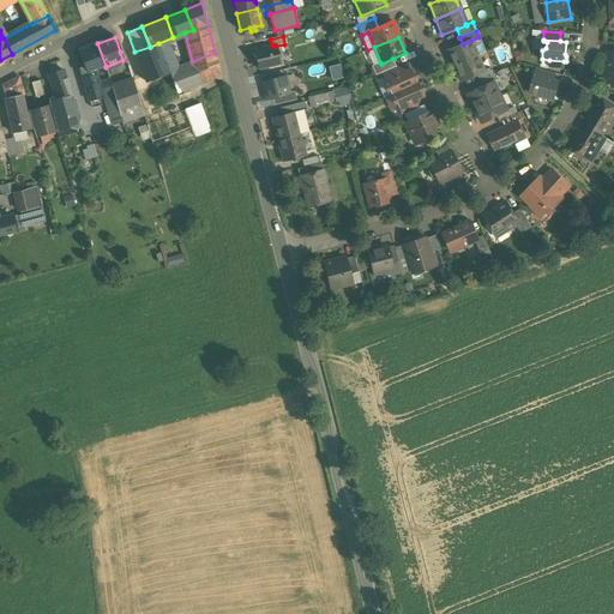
[(463,44),(447,50),(455,66),(476,56),(470,41),(463,44)]
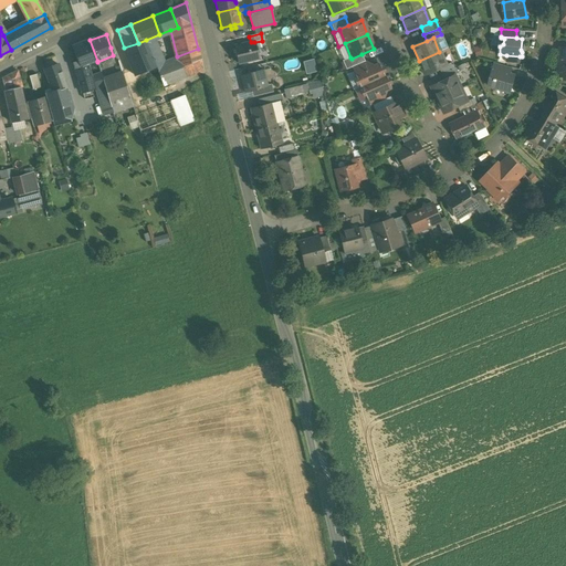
[(90,40),(72,46),(77,61),(80,66),(85,65),(97,61),(90,40)]
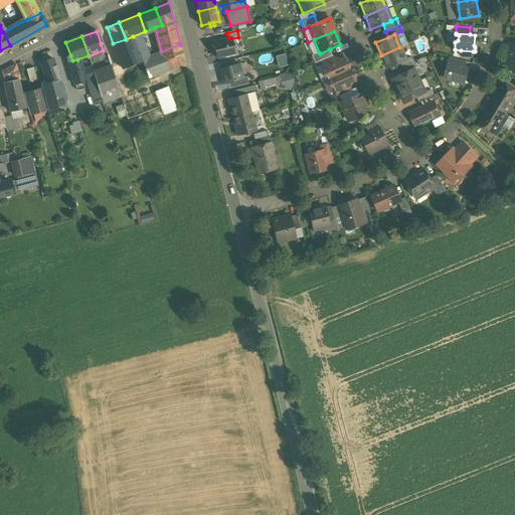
[(113,43),(123,69),(143,61),(143,60),(133,36),(126,39),(113,43)]
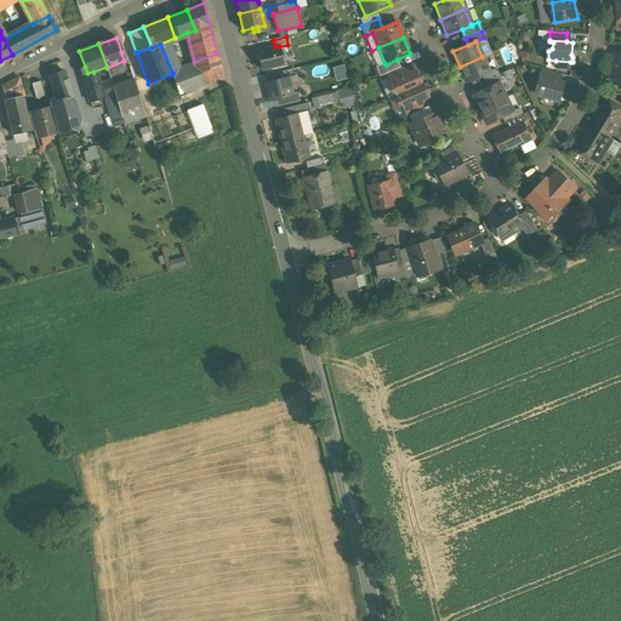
[(275,46),(257,51),(262,70),(284,64),(279,46),(275,46)]
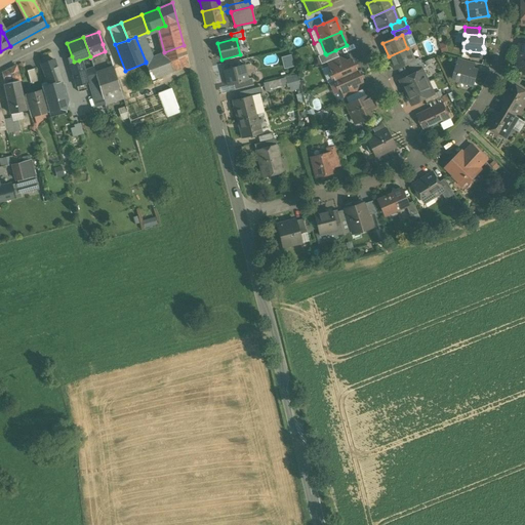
[(184,45),(164,52),(165,54),(171,72),(189,65),(184,45)]
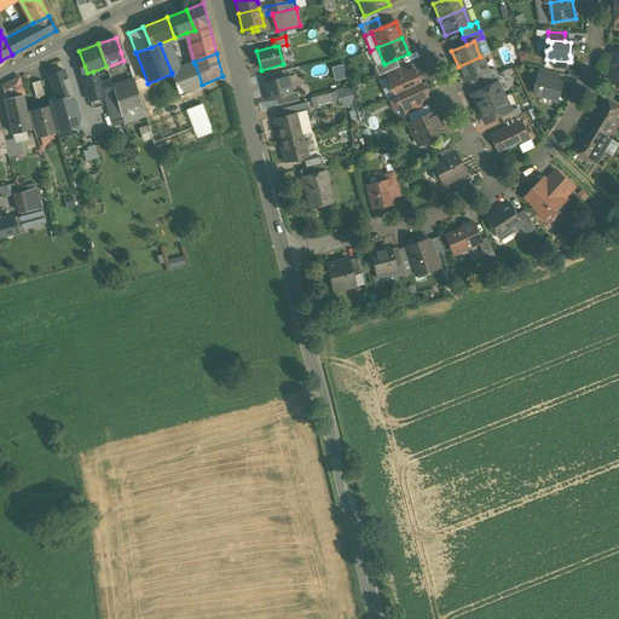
[(480,57),(458,67),(464,82),(480,75),(487,71),(480,57)]
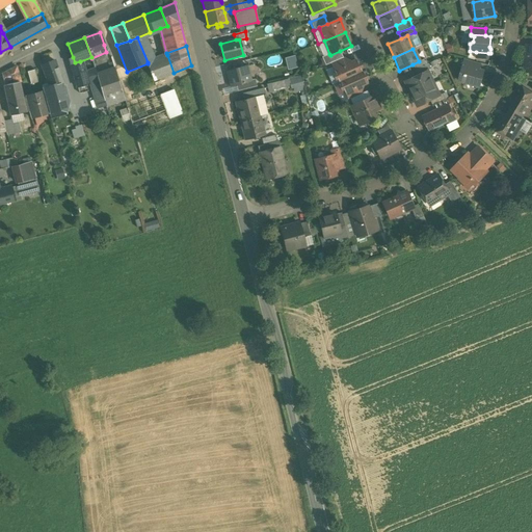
[(340,51),(330,55),(329,54),(322,57),(325,65),(330,63),(343,58),(340,51)]
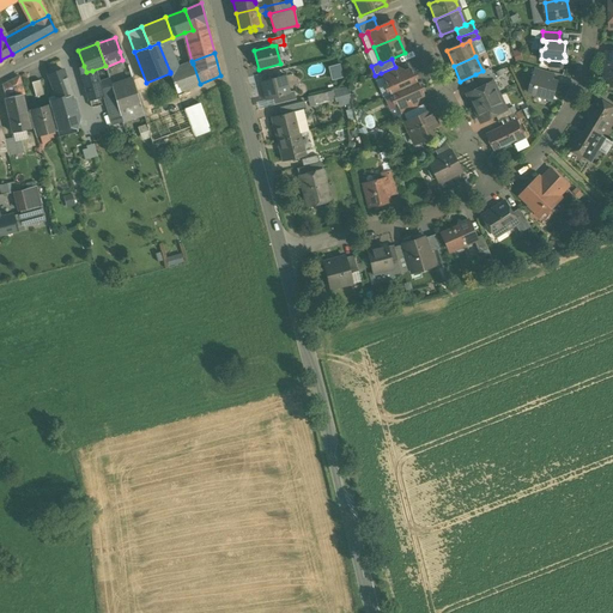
[(193,64),(170,72),(170,73),(177,92),(200,84),(193,64)]
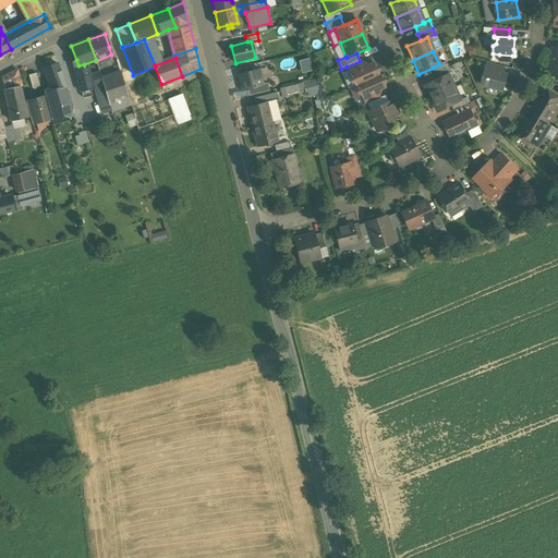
[(310,58),(299,60),(301,72),(311,71),(310,58)]
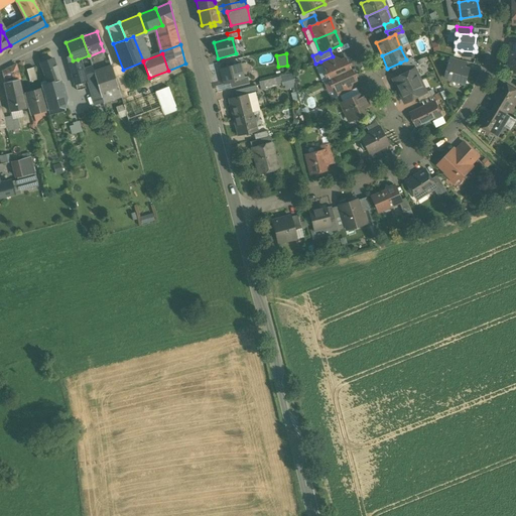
[(78,59),(73,60),(71,55),(68,57),(72,74),(81,72),(82,71),(78,59)]
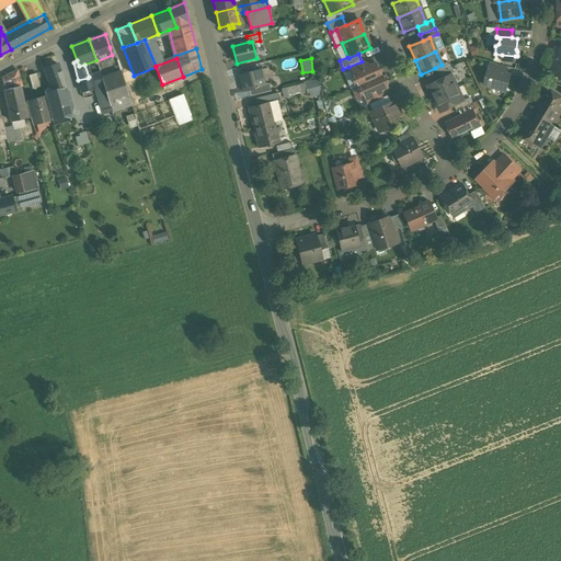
[(362,61),(348,67),(352,75),(365,68),(362,61)]
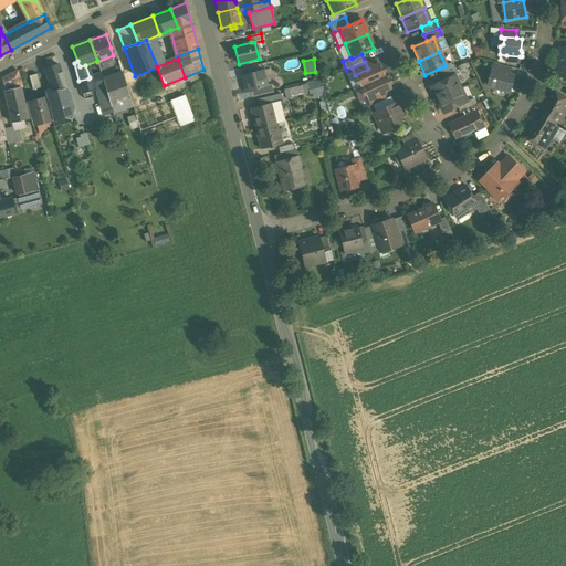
[(446,65),(439,69),(442,74),(454,69),(452,63),(446,65)]
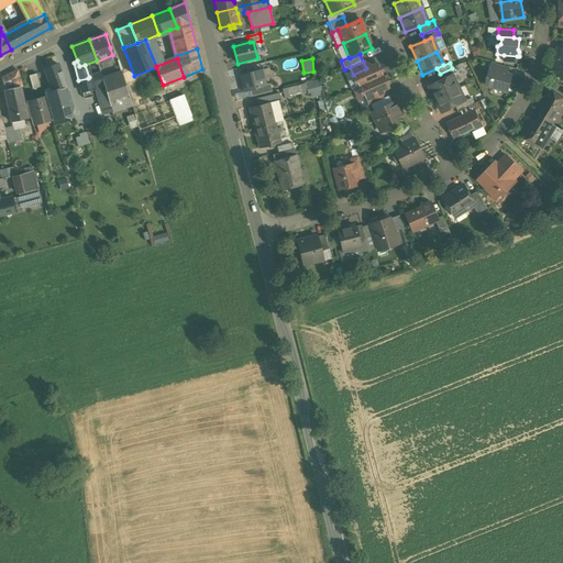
[(506,67),(490,63),(489,69),(490,69),(504,73),(506,67)]
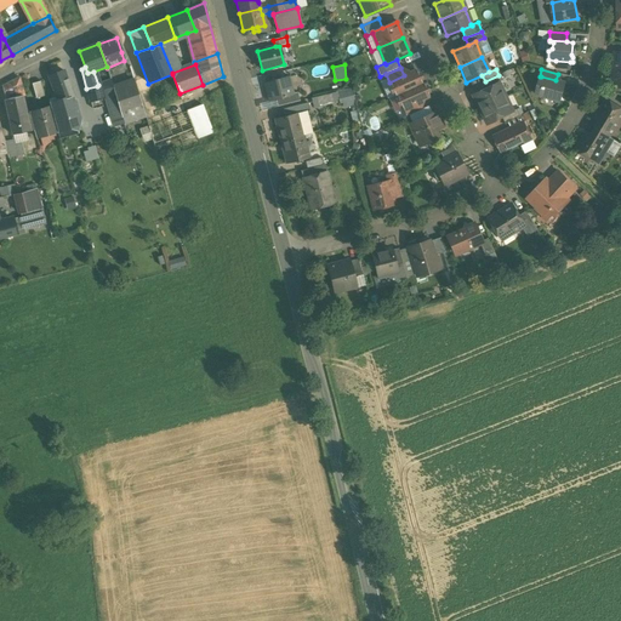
[(63,70),(49,77),(58,101),(63,100),(74,96),(63,70)]
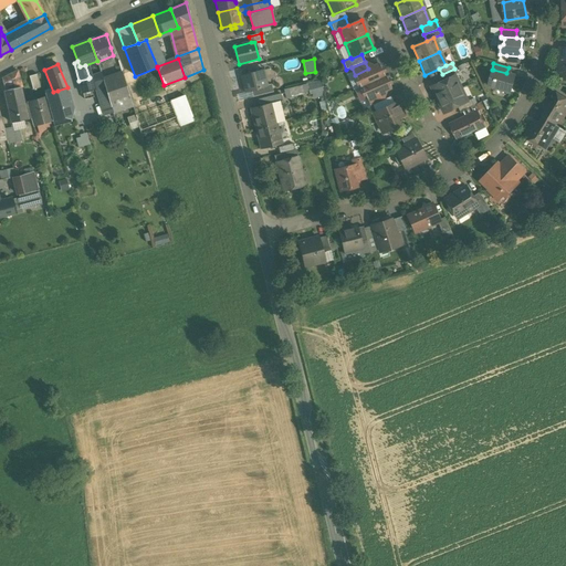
[(355,75),(360,87),(362,87),(385,76),(379,64),(368,69),(355,75)]
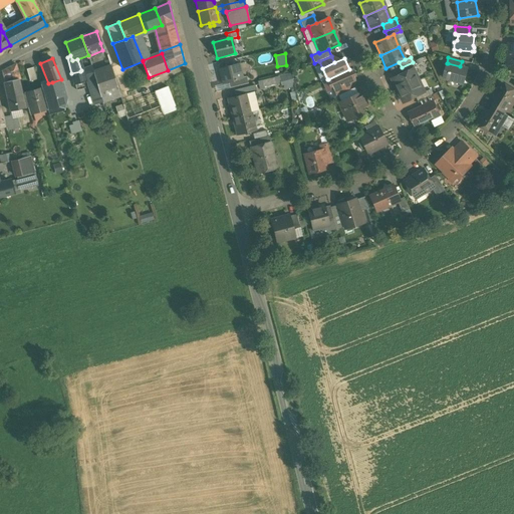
[(413,62),(402,67),(405,73),(414,69),(417,67),(415,61),(413,62)]
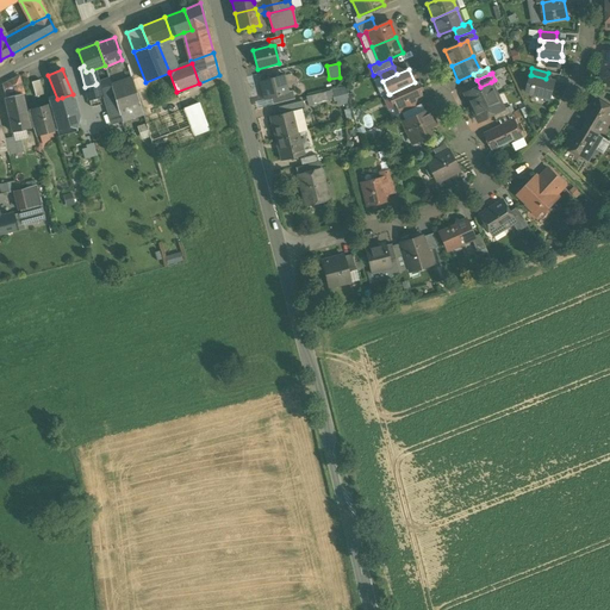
[(546,79),(531,75),(527,93),(549,100),(554,81),(546,79)]
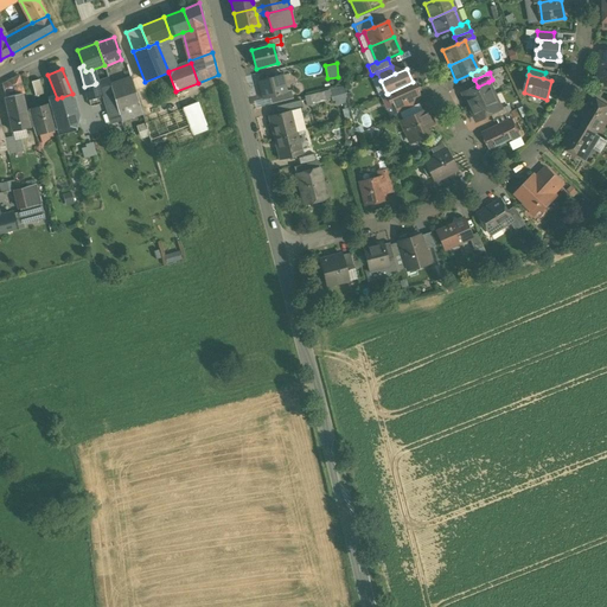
[(24,94),(19,76),(2,85),(4,90),(16,84),(18,95),(23,94),(23,95),(24,94)]
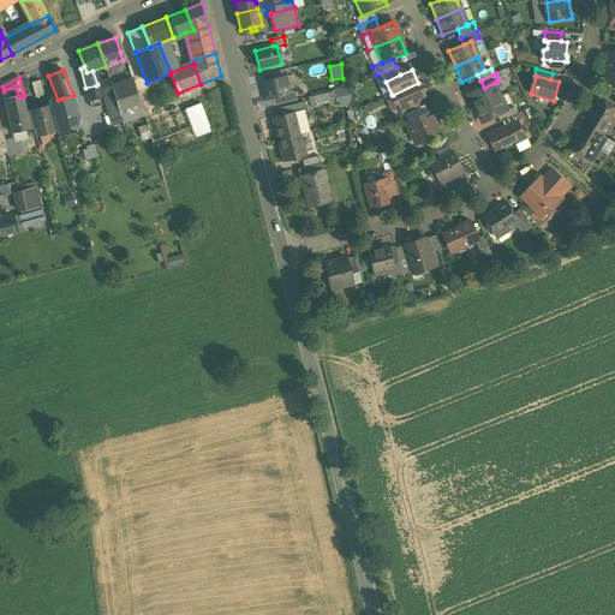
[(286,77),(262,82),(267,101),(273,99),(290,95),(290,93),(286,77)]
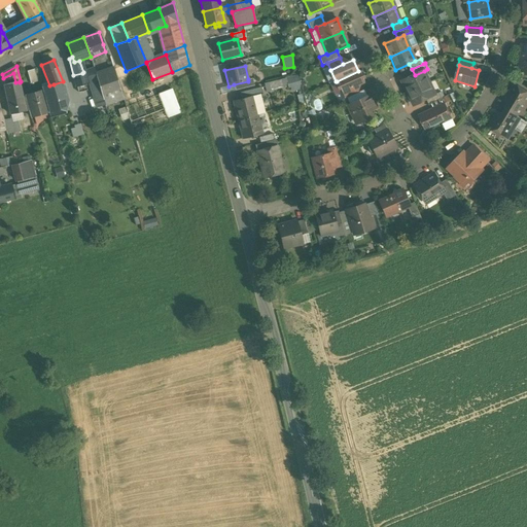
[(94,68),(85,71),(88,77),(96,75),(94,68)]
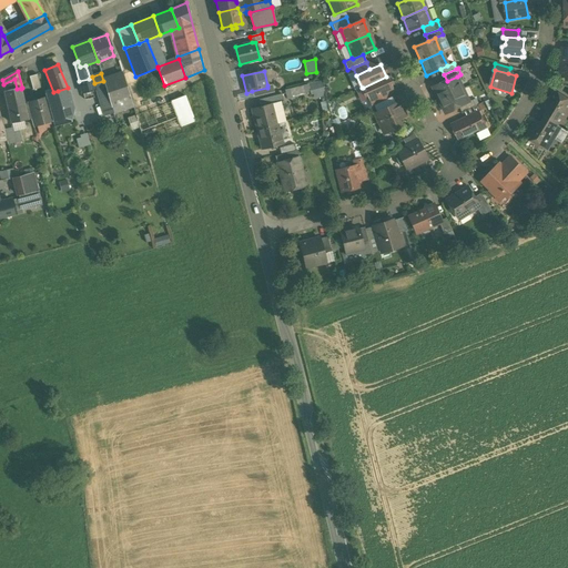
[(40,88),(37,74),(29,77),(33,90),(40,88)]
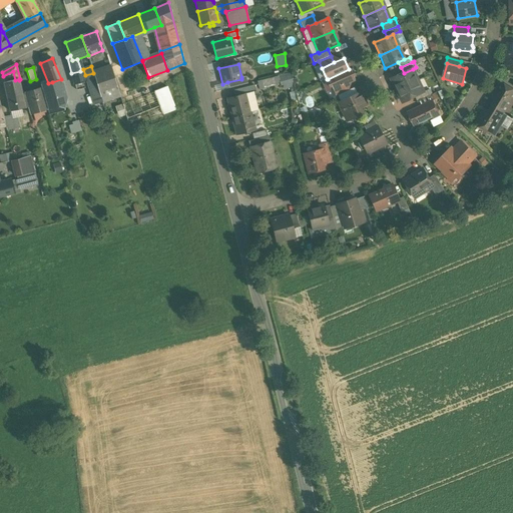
[(111,67),(93,73),(102,101),(120,95),(111,67)]
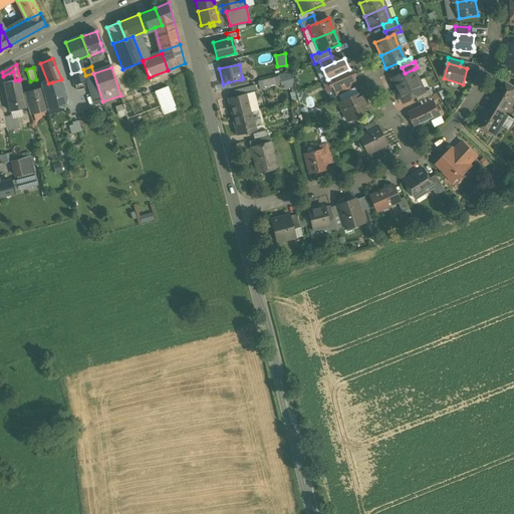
[(102,101),(93,73),(85,75),(83,69),(81,70),(80,71),(84,82),(86,81),(94,104),(102,101)]
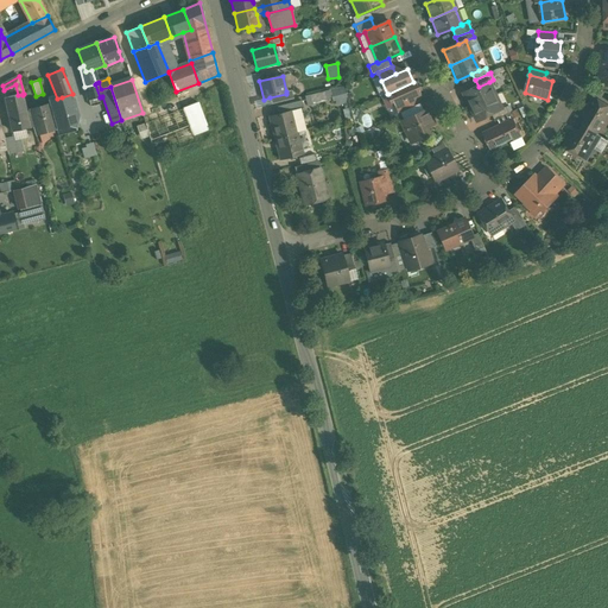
[(413,82),(388,94),(394,107),(409,100),(420,95),(415,82),(413,82)]
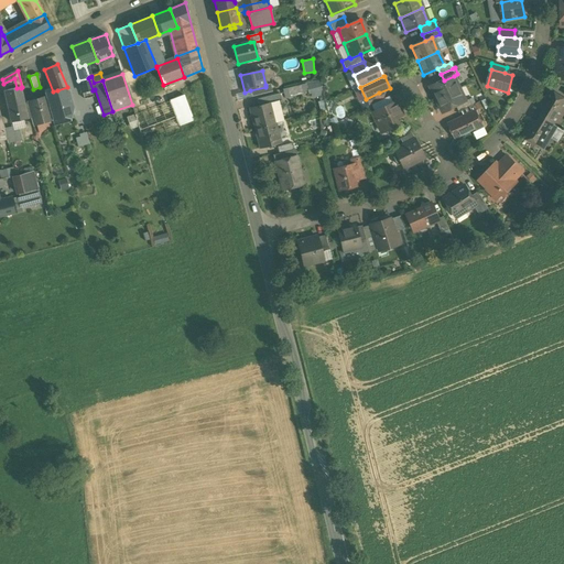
[(444,80),(430,87),(436,99),(459,88),(454,76),(444,80)]
